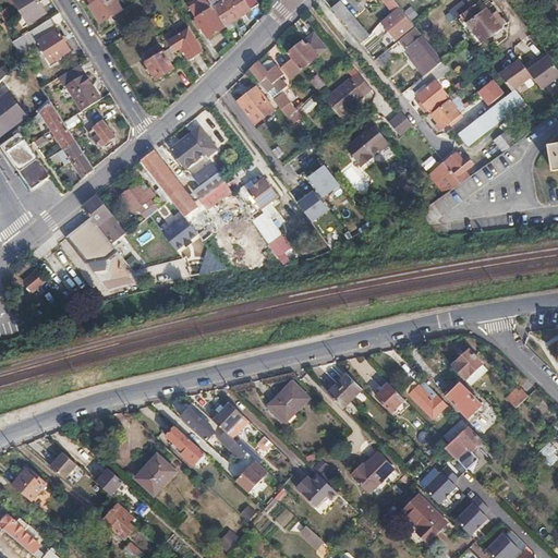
[(13,0),(29,24),(47,14),(38,0),(13,0)]
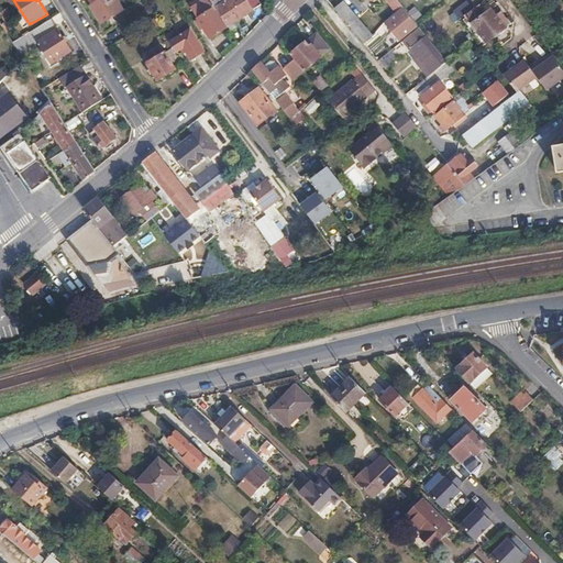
[(87,0),(91,6),(90,7),(101,23),(123,10),(117,0),(87,0)]
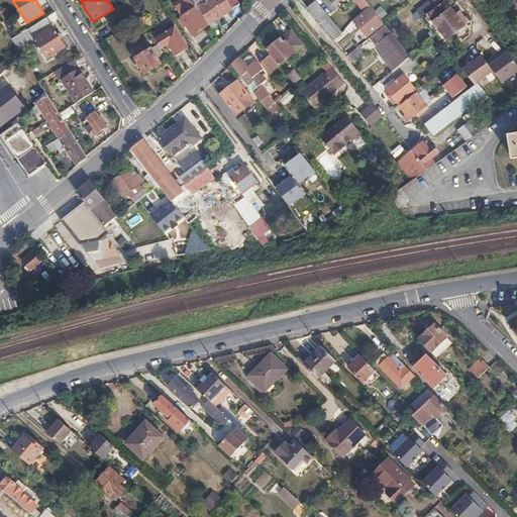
[(208,23),(216,17),(239,3),(237,0),(194,0),(197,5),(208,23)]
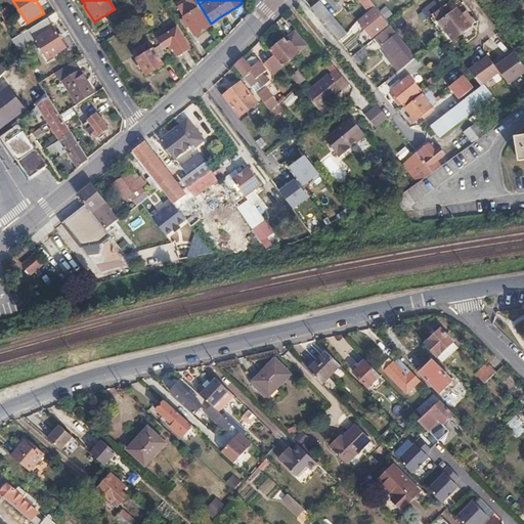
[(357,0),(368,13),(376,7),(369,0),(357,0)]
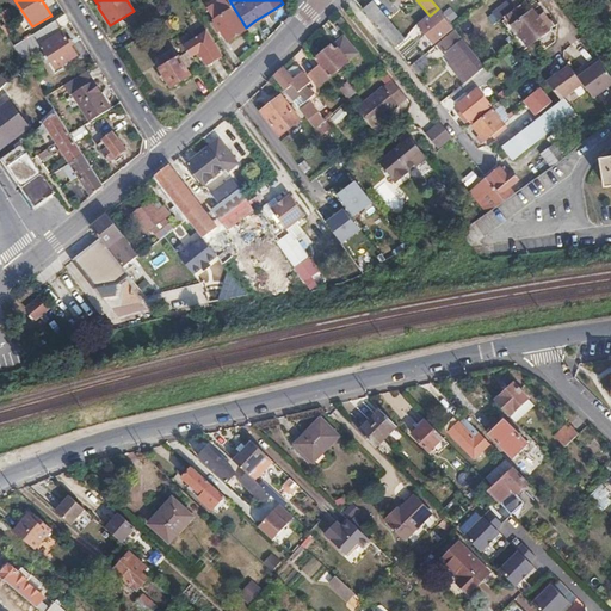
[(362,10),(383,35),(394,26),(372,1),(362,10)]
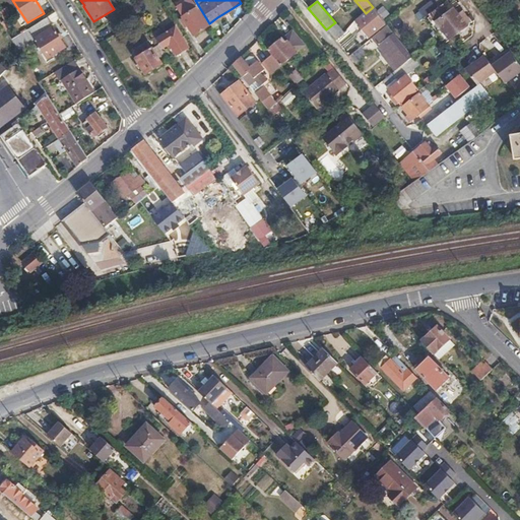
[(194,34),(209,23),(198,5),(182,15),(194,34)]
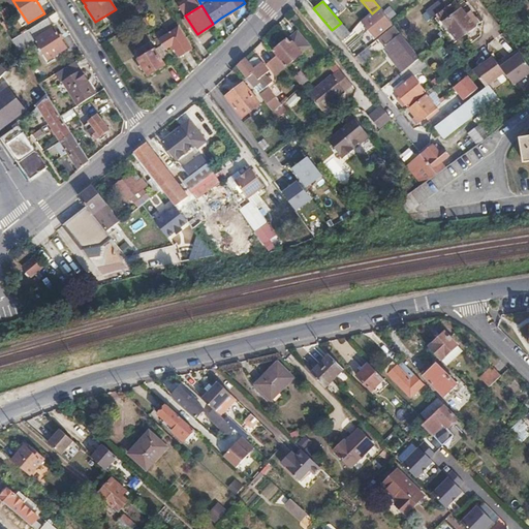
[(392,19),(398,13),(391,5),(385,10),(392,19)]
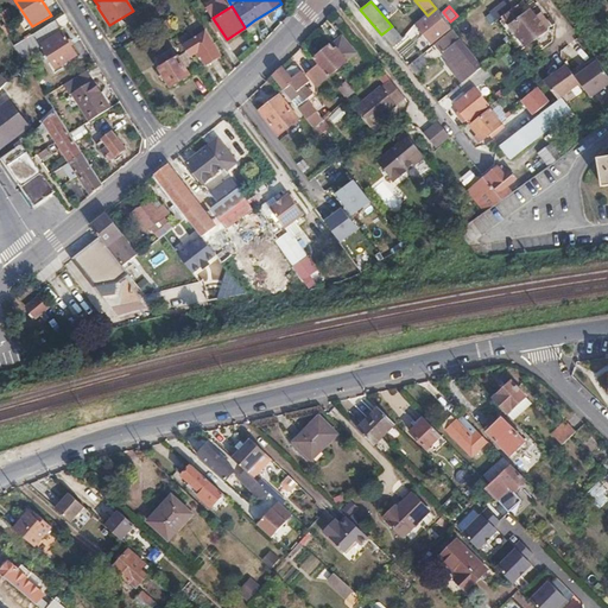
[(431,46),(444,36),(453,30),(449,25),(436,8),(428,16),(420,20),(415,25),(431,46)]
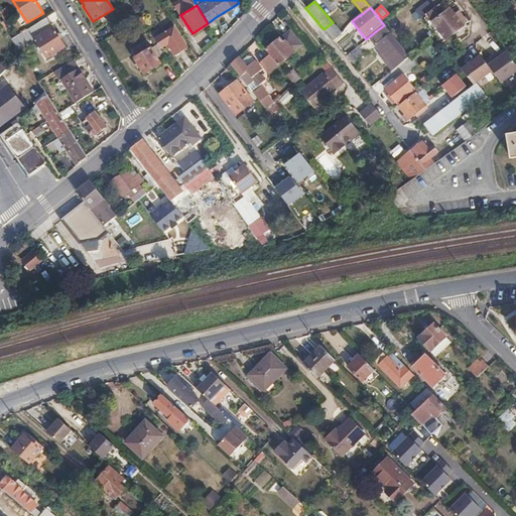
[(417,20),(425,14),(421,7),(412,13),(417,20)]
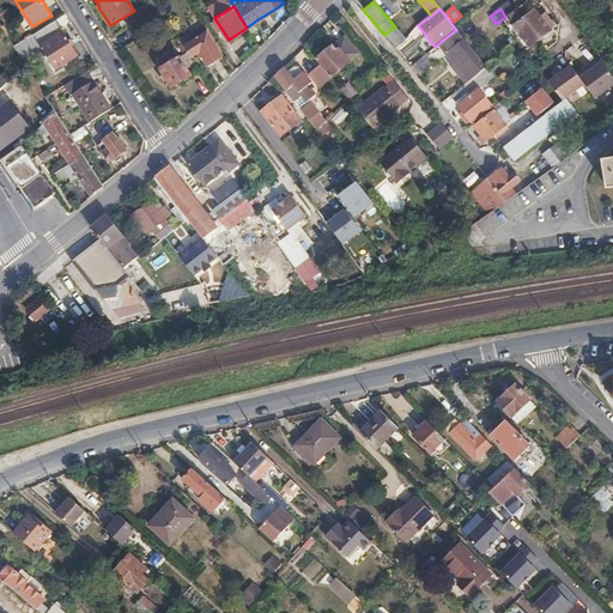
[(7,10),(0,13),(0,17),(5,25),(13,19),(7,10)]
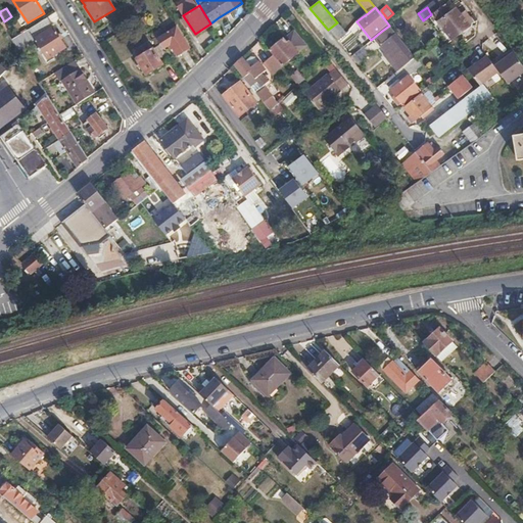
[(470,26),(457,9),(439,22),(454,40),(470,26)]
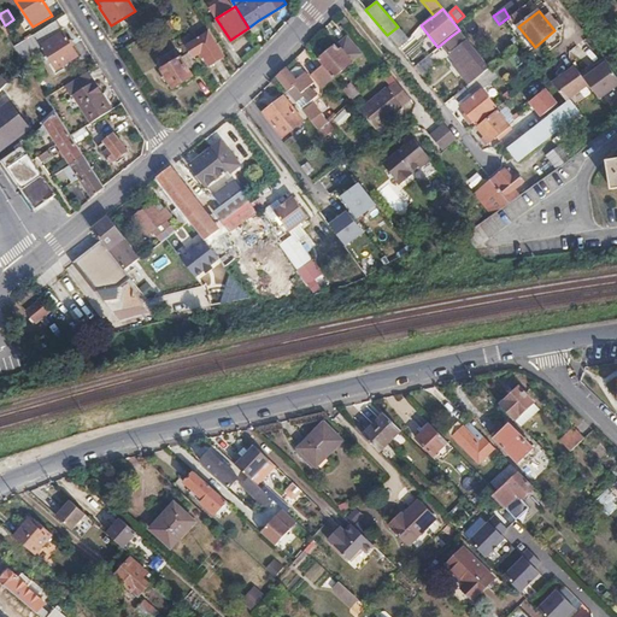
[(56,21),(40,30),(45,39),(60,29),(56,21)]
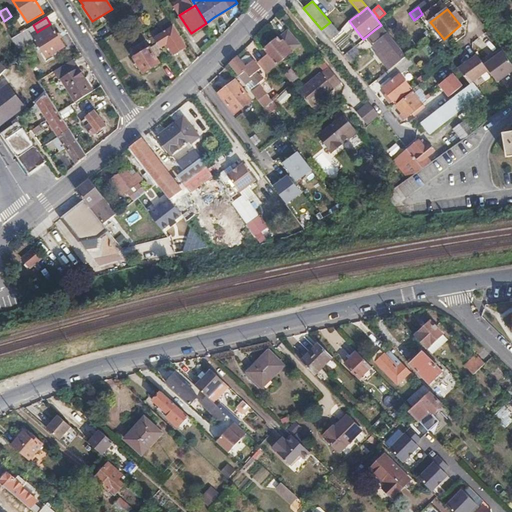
[(206,23),(215,37),(223,31),(214,17),(206,23)]
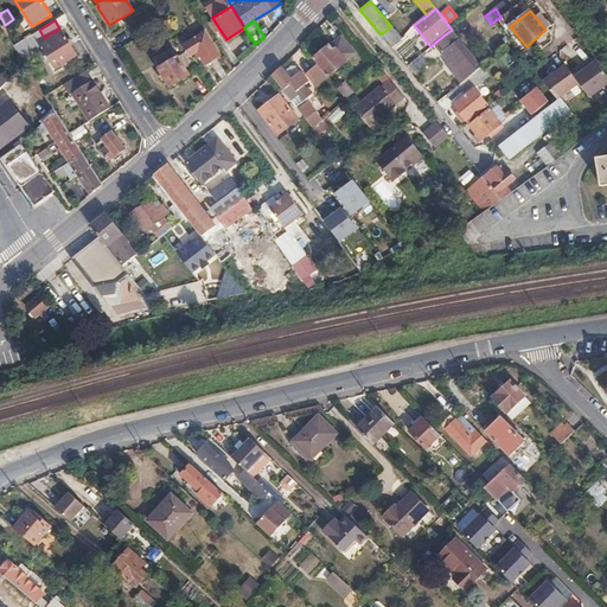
[(381,34),(391,48),(401,39),(391,26),(381,34)]
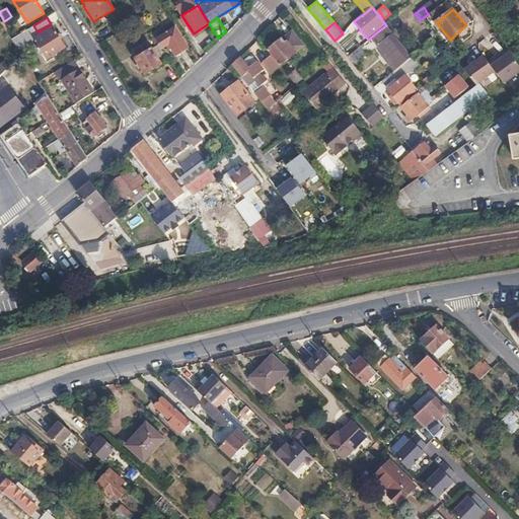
[(399,59),(408,52),(386,25),(379,30),(386,39),(377,46),(382,52),(388,47),(399,59)]
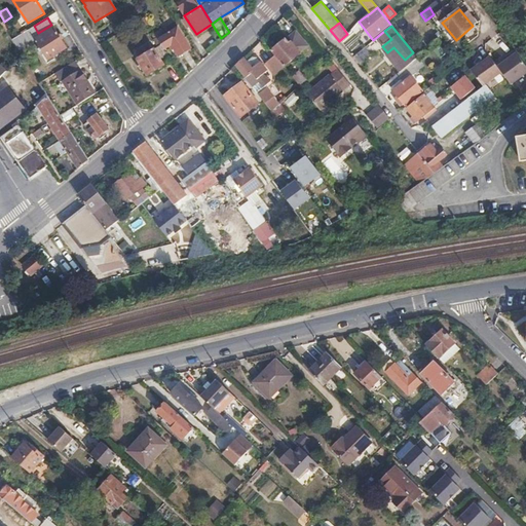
[(177,27),(158,37),(161,43),(165,50),(173,45),(181,57),(191,49),(177,27)]
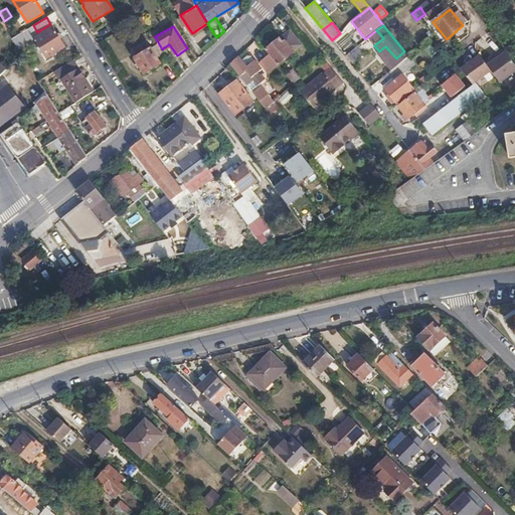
[(64,46),(51,27),(34,38),(46,58),(64,46)]
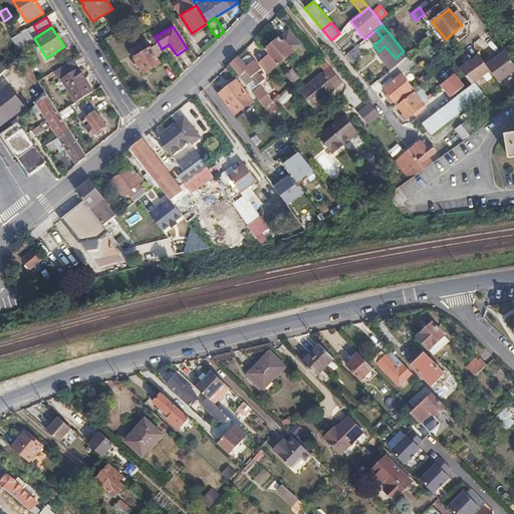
[(276,37),(263,48),(263,49),(268,54),(273,61),(276,64),(291,51),(290,50),(299,44),(286,29),(276,37)]
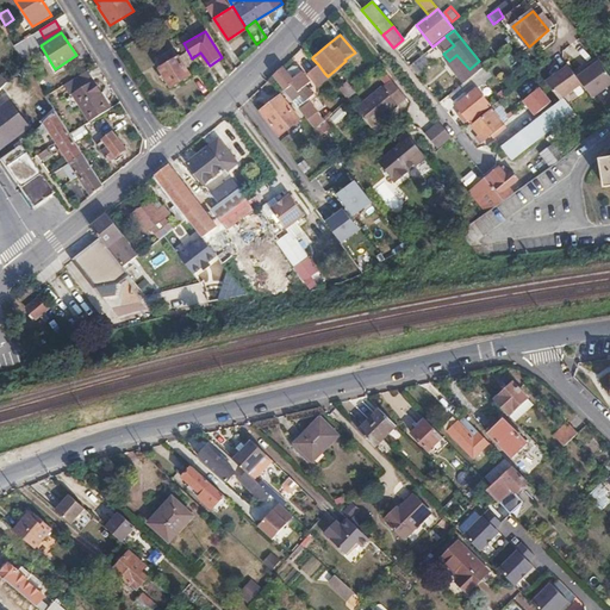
[(192,75),(200,70),(192,58),(187,50),(176,55),(172,48),(160,55),(165,63),(160,66),(172,89),(192,78),(192,75)]
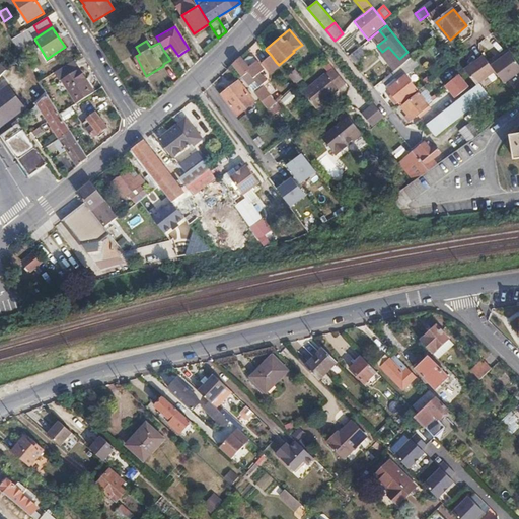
[(348,57),(355,65),(366,56),(359,48),(348,57)]
